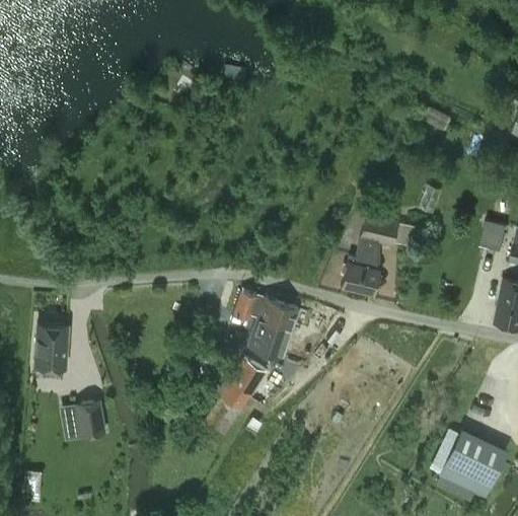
[(243,85),(246,71),(227,68),(224,82),(243,85)]
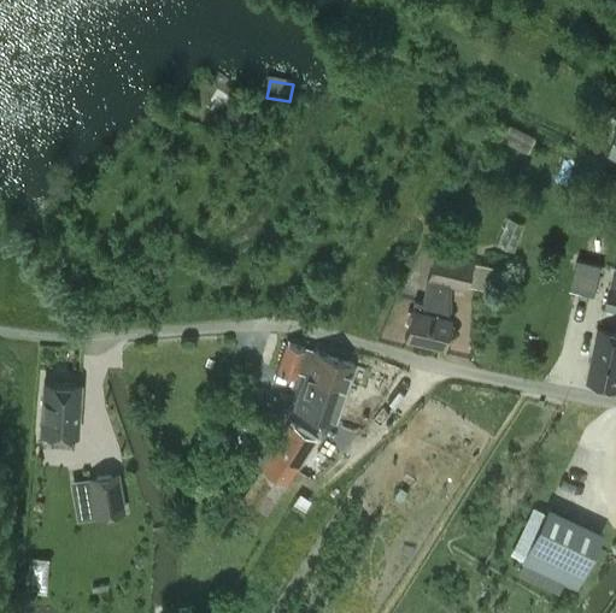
[(238,100),(224,122),(240,131),(252,110),(238,100)]
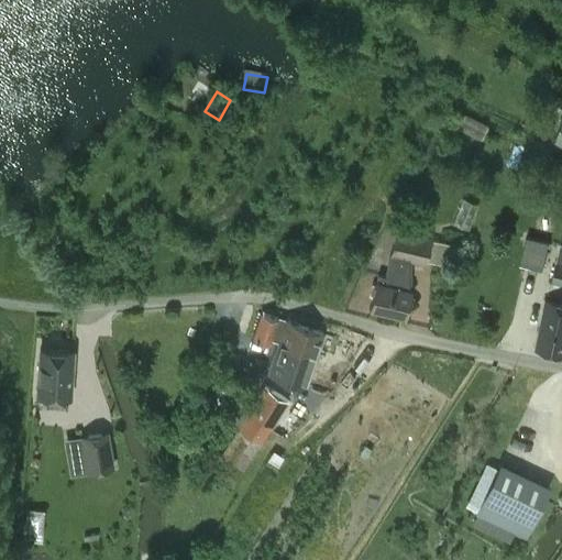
[(458,131),(482,142),(488,127),(464,117),(458,131)]
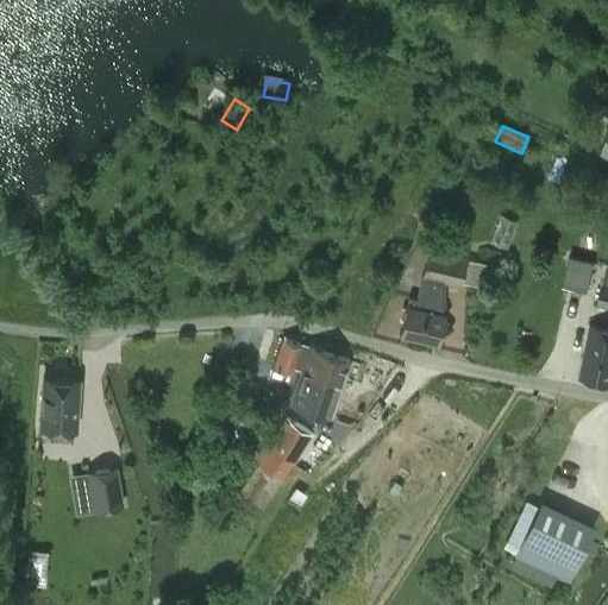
[(491,245),(509,251),(519,222),(500,216),(491,245)]
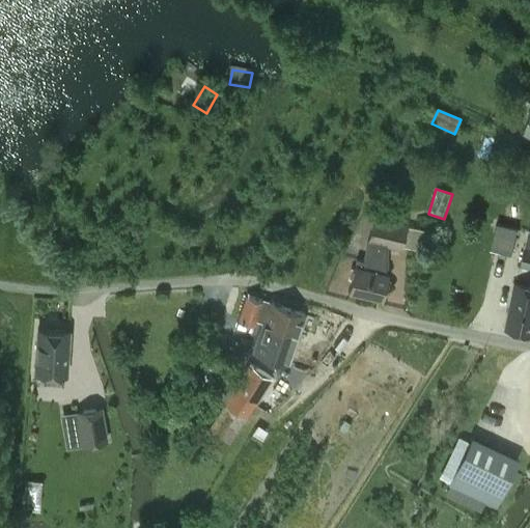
[(375,219),(369,244),(365,264),(358,262),(351,295),(383,302),(389,276),(389,248),(401,251),(408,226),(375,219)]
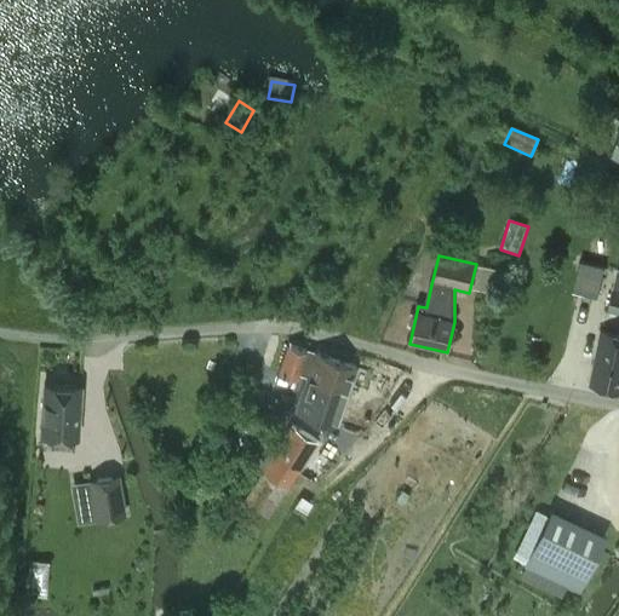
[(582,265),(574,292),(574,294),(600,299),(606,270),(582,265)]
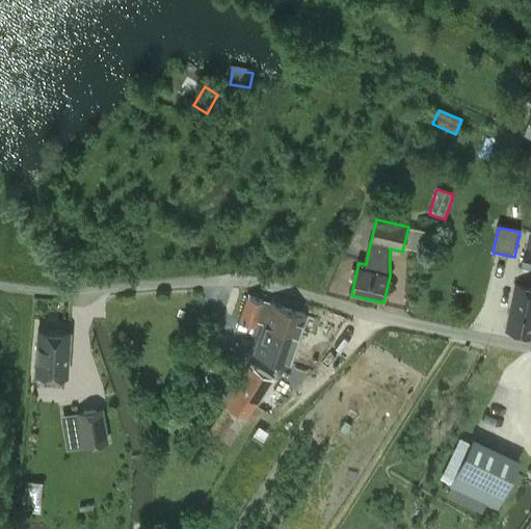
[(530,289),(518,287),(506,333),(530,338),(530,289)]
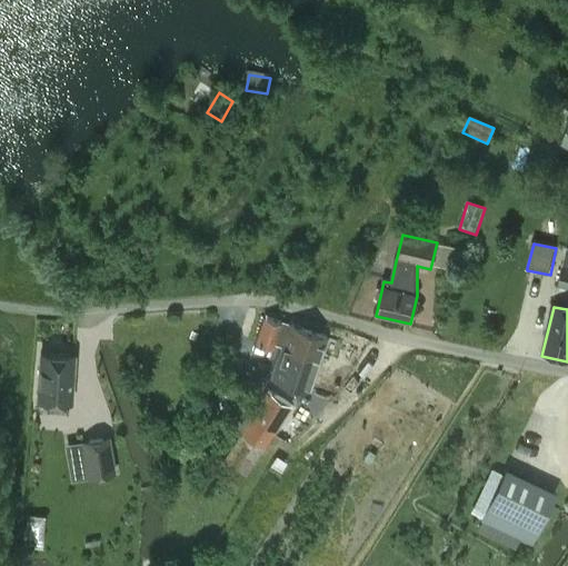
[(286,341),(284,348),(272,378),(310,391),(328,339),(290,326),(290,327),(265,319),(257,345),(273,350),(278,338),(286,341)]
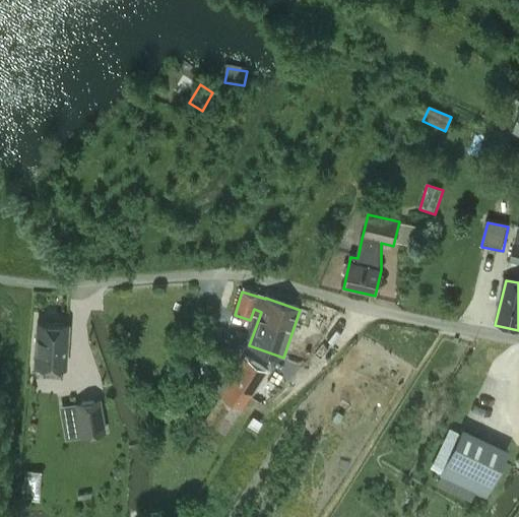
[(67,370),(69,326),(36,324),(34,368),(67,370)]
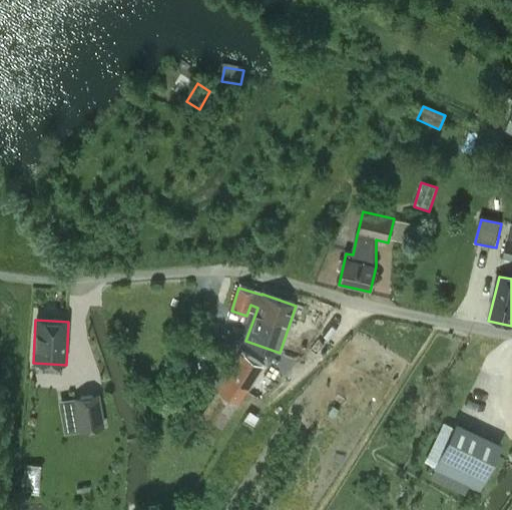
[(242,355),(226,380),(246,392),(263,368),(242,355)]
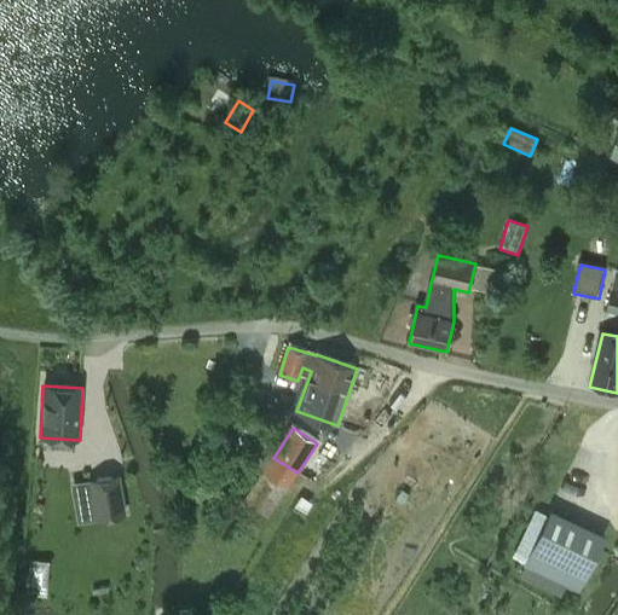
[(298,473),(273,458),(230,524),(255,540),(269,520),(298,473)]
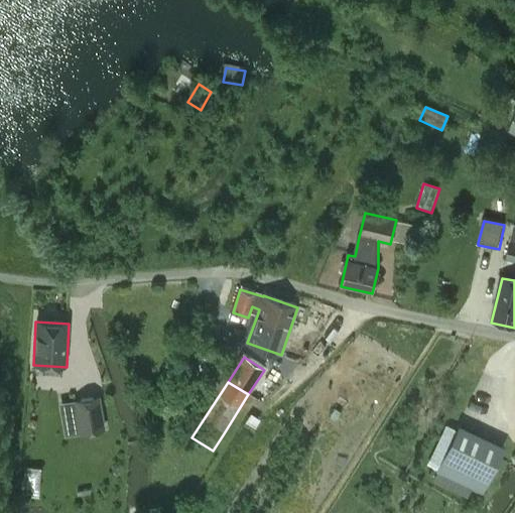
[(98,399),(75,402),(81,435),(104,431),(98,399)]
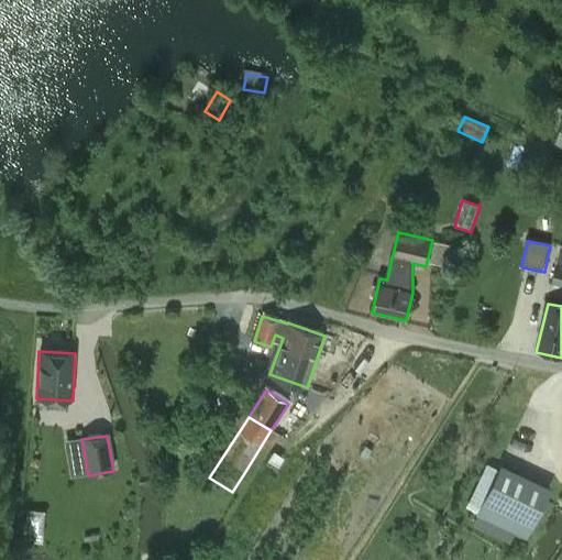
[(527,538),(550,490),(502,467),(478,516),(527,538)]
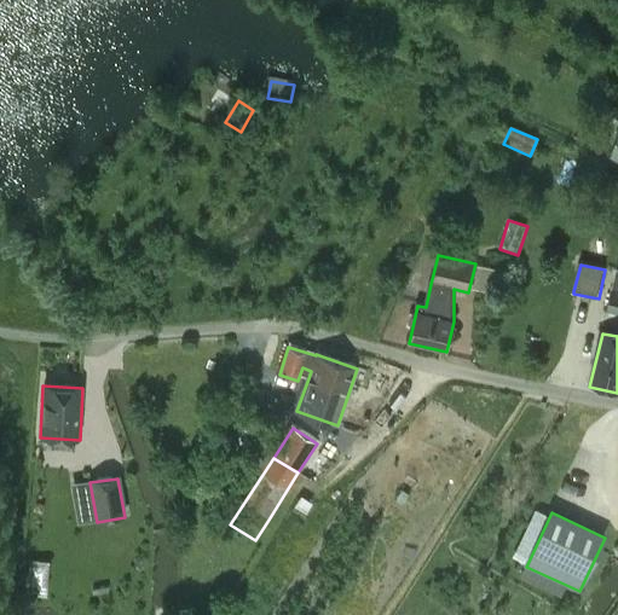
All buildings are outlined.
